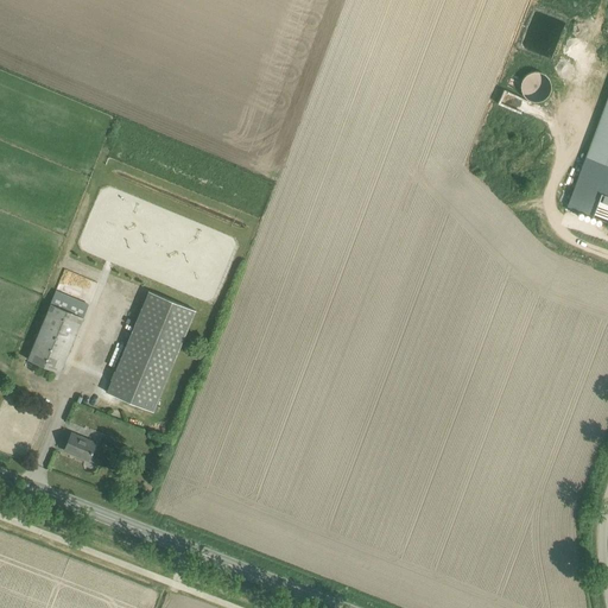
[(526,97),(548,96),(546,71),(525,73),(526,97)]
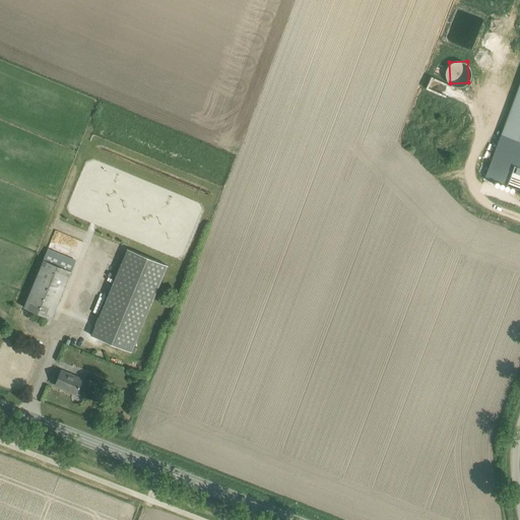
[(519,83),(486,175),(519,187),(519,83)]
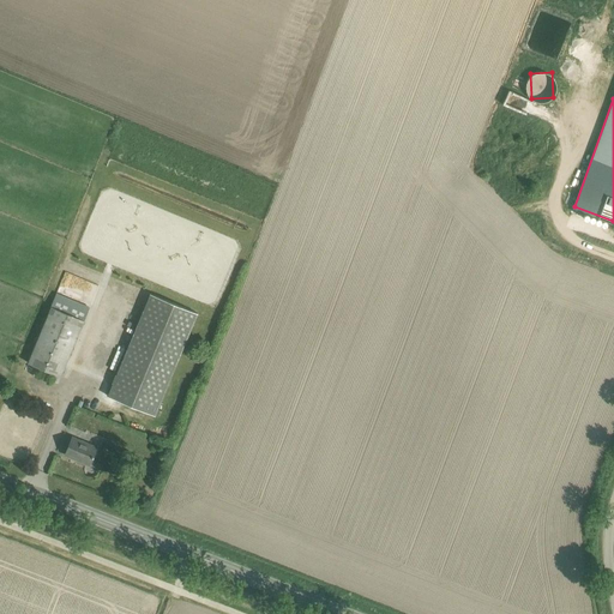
[(91,306),(89,306),(56,293),(29,362),(62,377),(91,306)]
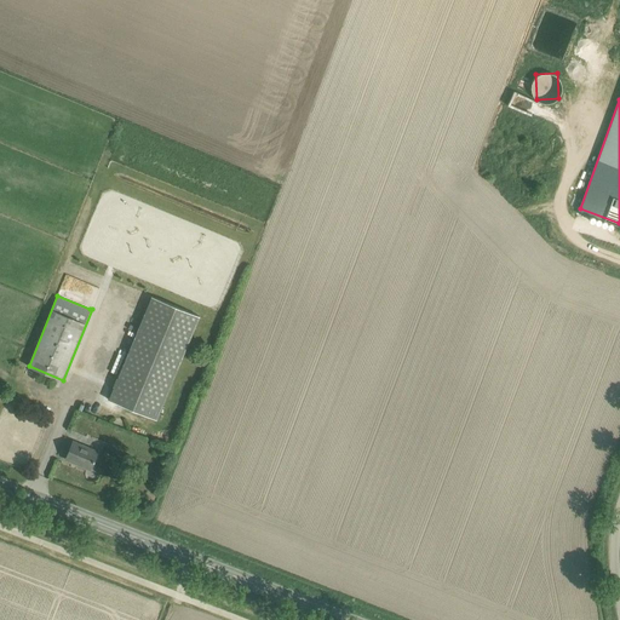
[(156,419),(200,316),(151,296),(108,400),(156,419)]
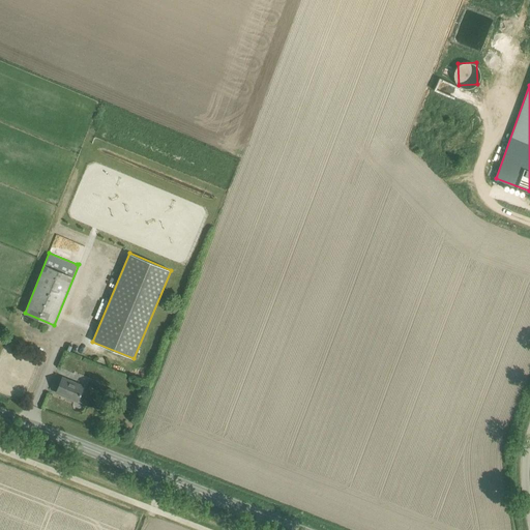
[(78,401),(80,395),(84,385),(62,377),(56,392),(78,401)]
